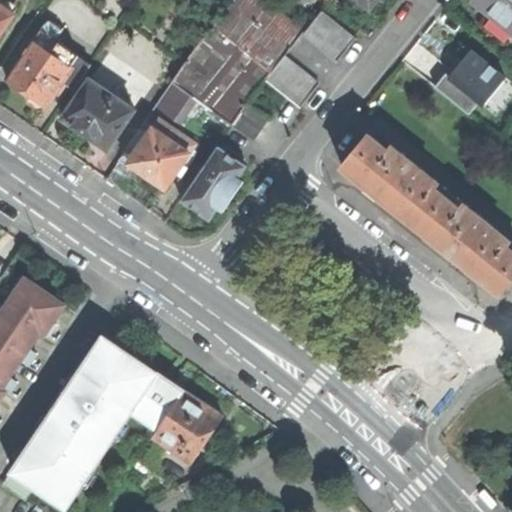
[(282,15),(263,0),(233,0),(197,46),(173,81),(197,98),(240,45),(251,53),(282,15)]
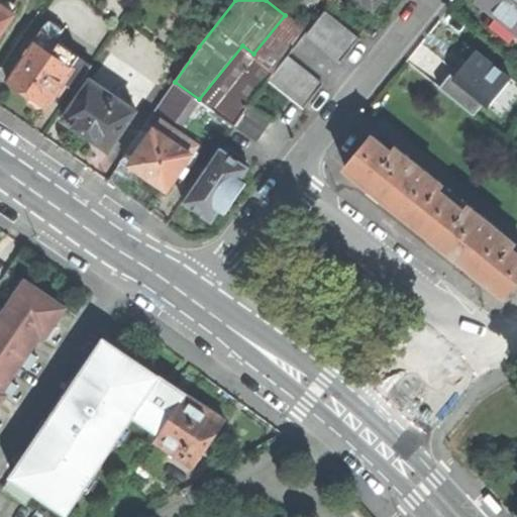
[(516,0),(480,0),(480,1),(516,30),(516,0)]
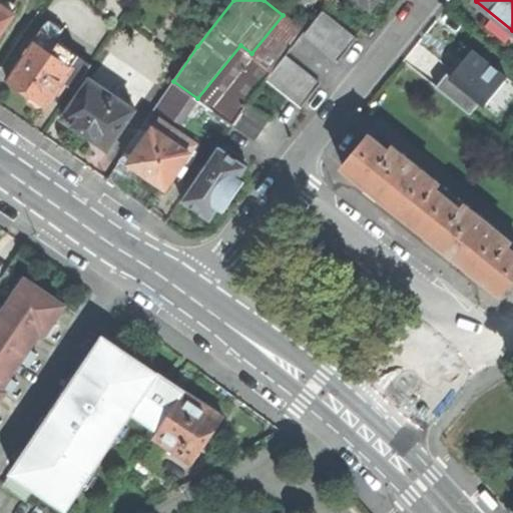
[(0,4),(0,34),(14,14),(0,4)]
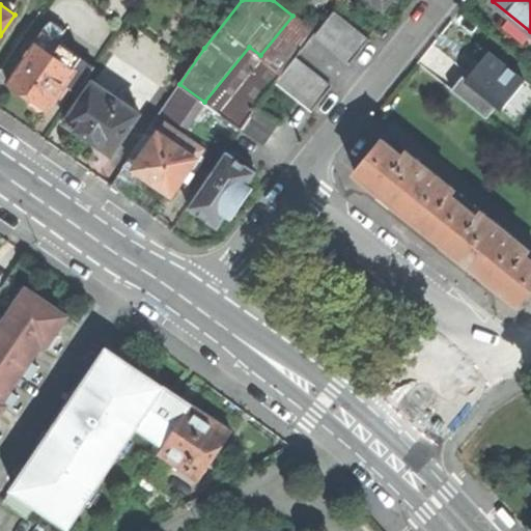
[(334,10),(315,33),(314,34),(351,63),(370,39),(334,10)]
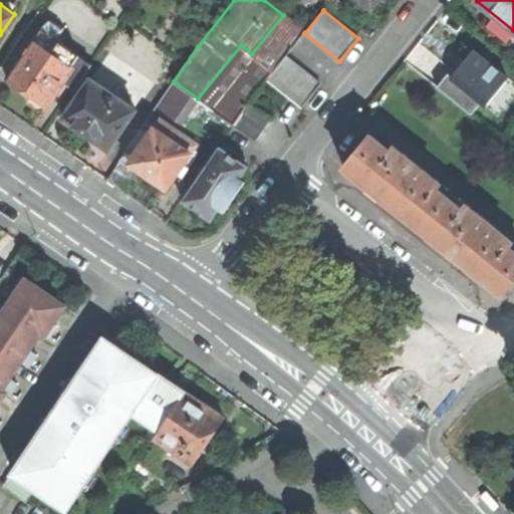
[(198,98),(214,111),(256,58),(255,57),(287,18),(283,15),(252,53),(241,45),(198,98)]
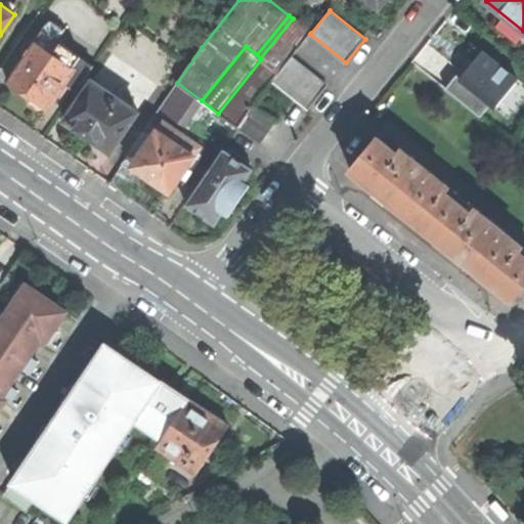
[(52,18),(8,82),(18,89),(31,96),(30,98),(31,104),(39,110),(44,108),(45,106),(47,108),(56,95),(63,99),(71,88),(78,92),(88,76),(95,66),(55,40),(64,27),(52,18)]
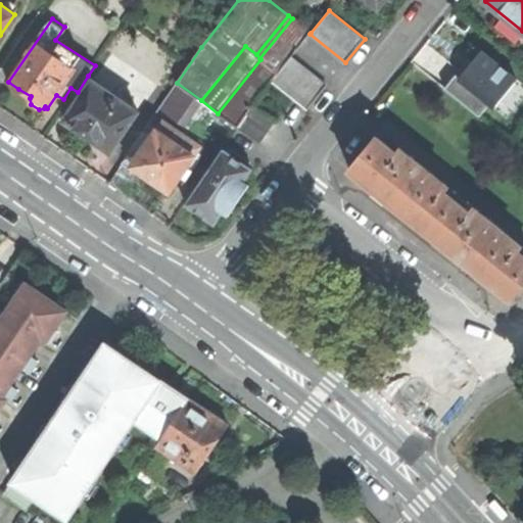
[(218,113),(238,128),(253,105),(258,98),(272,81),(291,57),(310,34),(311,33),(292,18),(259,58),(260,59),(218,113)]
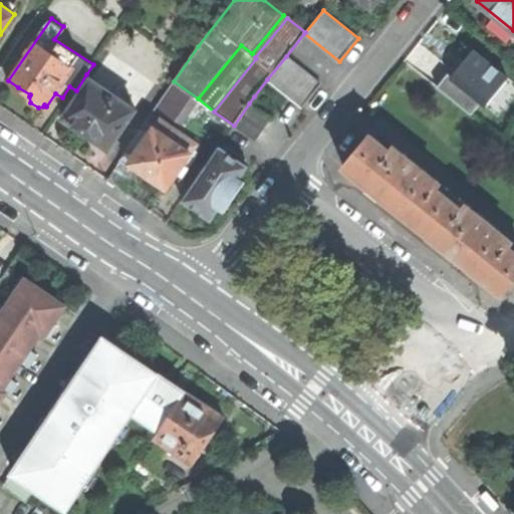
[(453,69),(438,87),(472,115),(482,102),(493,89),(497,92),(508,78),(474,50),(465,61),(457,72),(453,69)]
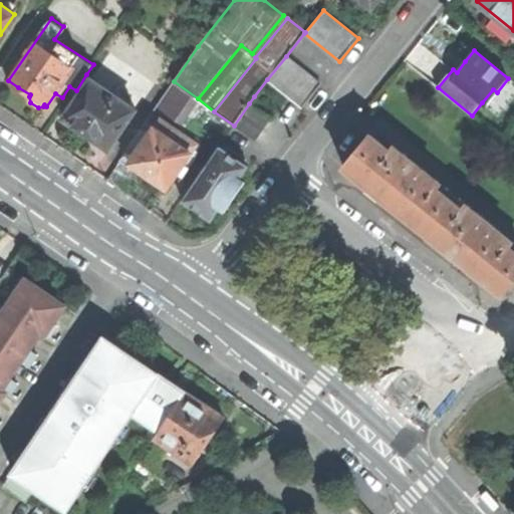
[(286,56),(267,79),(302,108),(321,84),(286,56)]
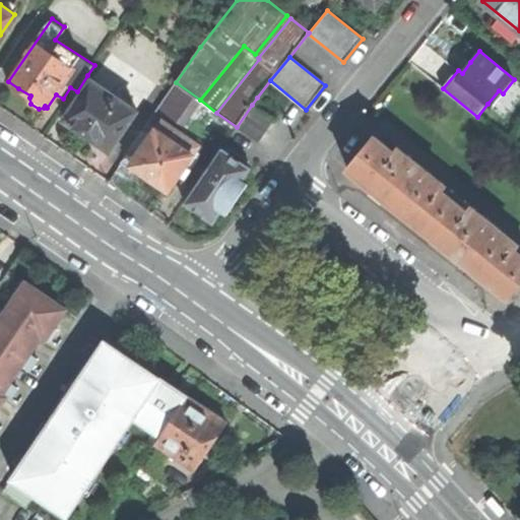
[(462,65),(458,70),(462,73),(470,62),(466,59),(462,65)]
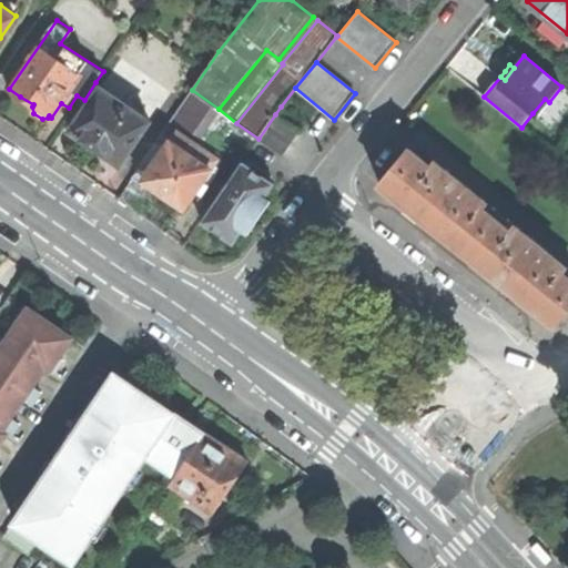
[(150,121),(100,88),(71,131),(93,146),(120,164),(150,121)]
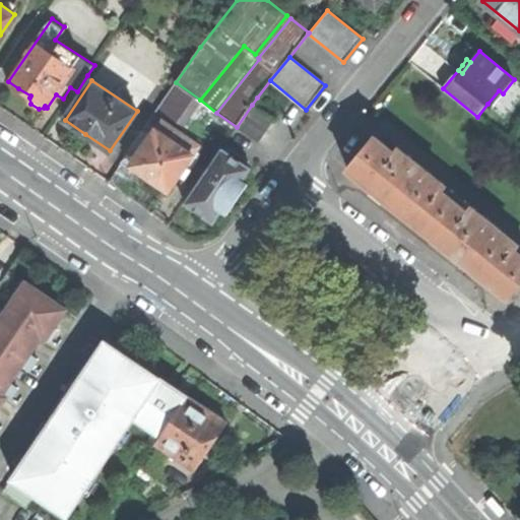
[(163,120),(179,130),(200,100),(176,82),(154,114),(163,120)]
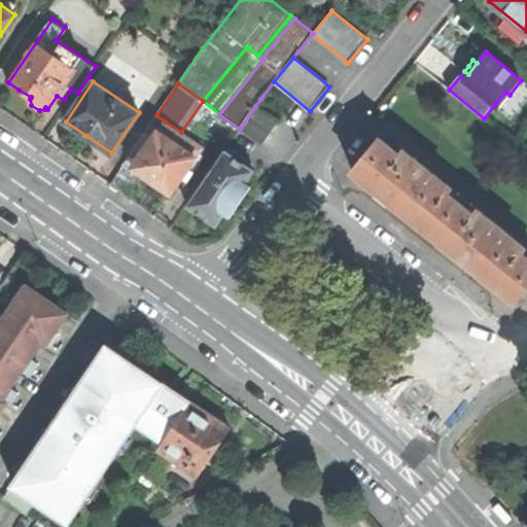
[(498,108),(510,95),(505,92),(494,105),(498,108)]
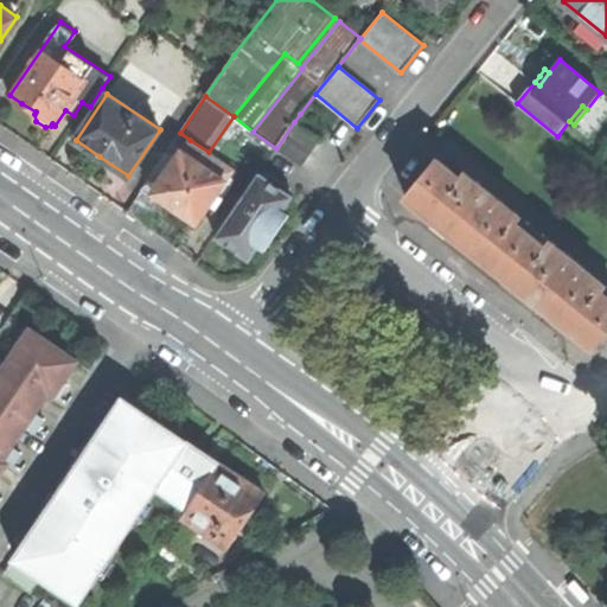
[(320,140),(294,122),(276,148),(276,149),(302,166),(320,140)]
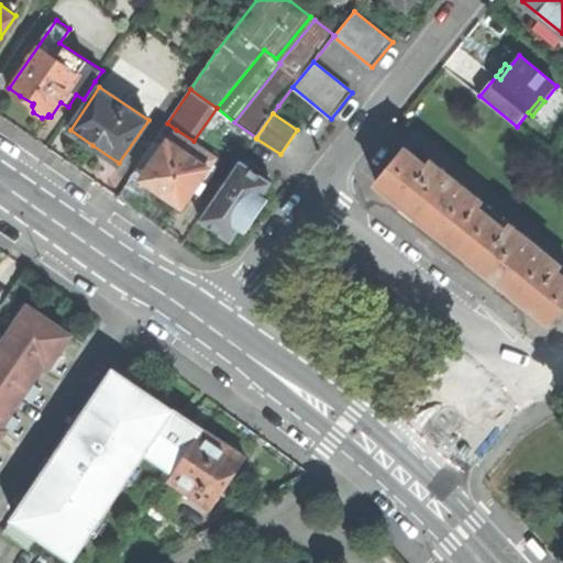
[(194,141),(176,130),(142,179),(146,181),(146,184),(146,190),(156,197),(162,194),(162,192),(173,200),(183,207),(195,190),(201,180),(216,159),(191,143),(194,141)]
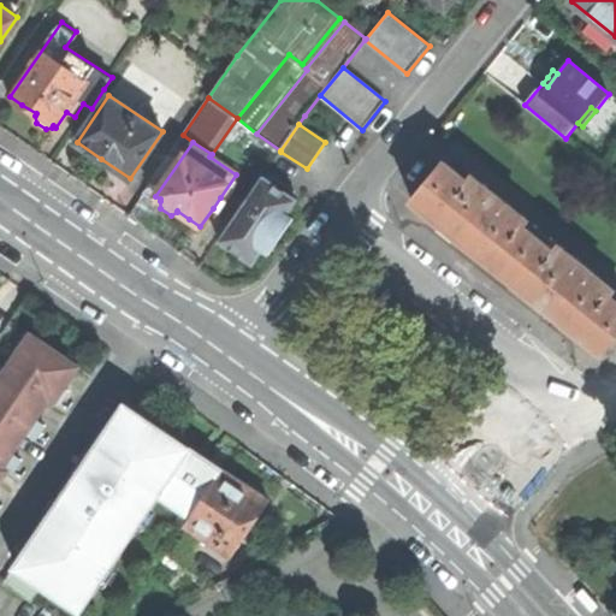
[(443,161),(413,200),(442,224),(502,272),(560,318),(604,354),(615,338),(615,300),(611,296),(615,291),(472,176),(468,181),(443,161)]
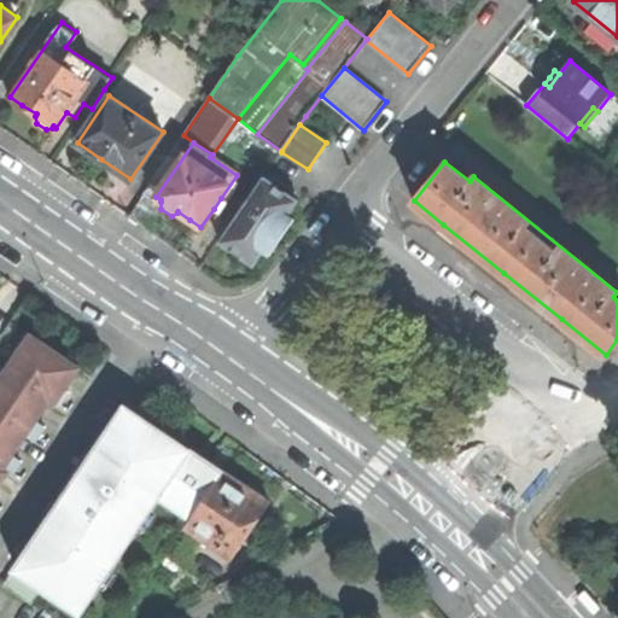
[(264,176),(220,242),(255,266),(298,200),(280,188),(264,176)]
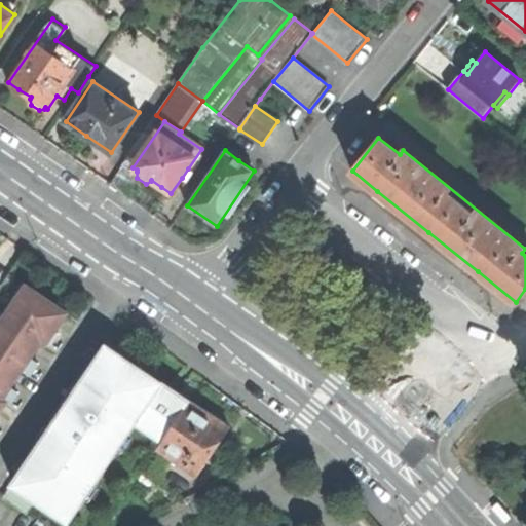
[(188,168),(182,178),(188,182),(194,172),(188,168)]
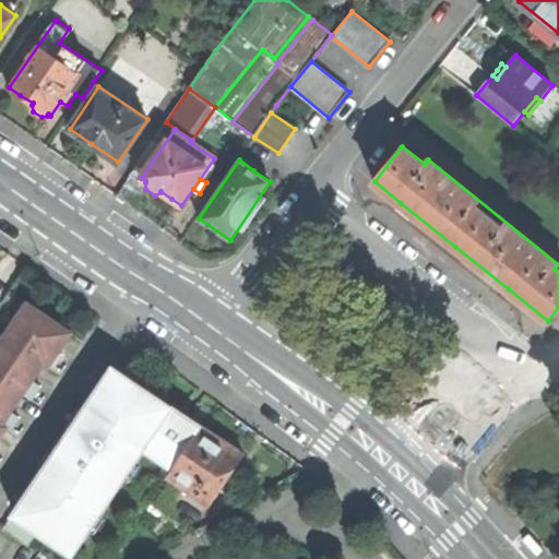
[(0,438),(1,436),(7,428),(11,431),(21,417),(12,412),(18,403),(23,394),(32,400),(42,387),(33,380),(38,372),(45,364),(54,369),(63,355),(59,352),(64,344),(72,333),(24,300),(12,319),(15,322),(7,334),(3,332),(0,336),(0,438)]
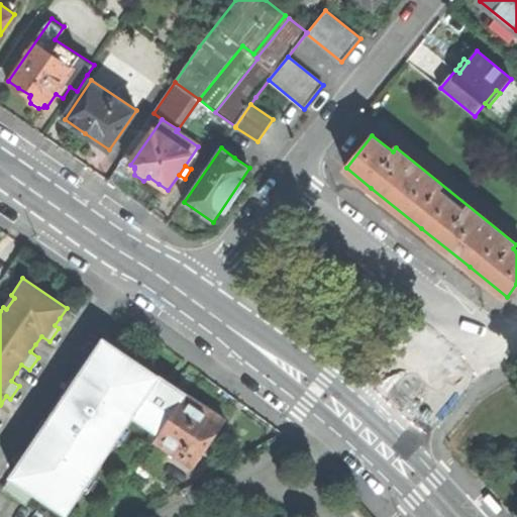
[(106,339),(77,382),(72,379),(54,406),(35,433),(40,436),(13,477),(69,513),(133,416),(162,434),(188,395),(175,386),(175,387),(159,376),(145,368),(146,367),(106,339)]
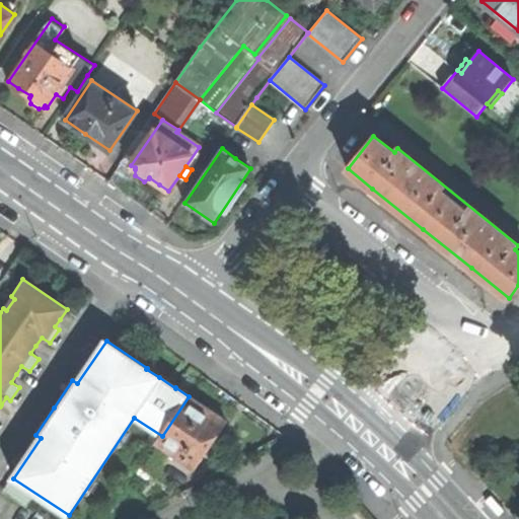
[(209,410),(189,396),(162,436),(158,442),(197,467),(227,422),(209,410)]
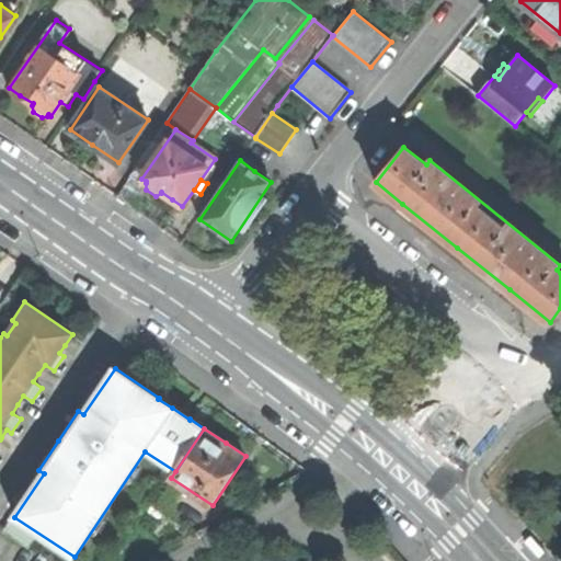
[(29,549),(38,534),(13,517),(3,531),(29,549)]
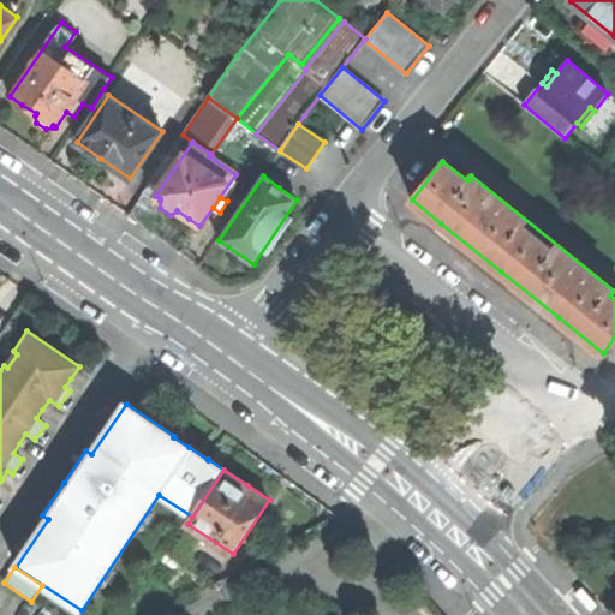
[(592,609),(601,602),(587,587),(584,583),(580,586),(577,590),(592,609)]
